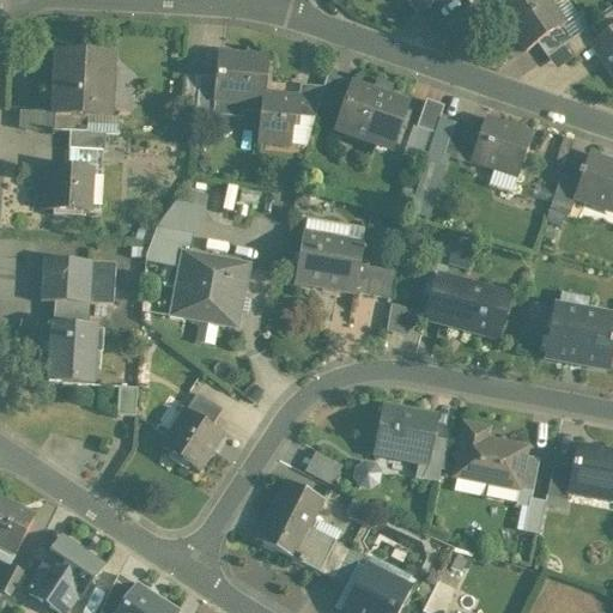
[(411,0),(422,13),(439,0),(411,0)]
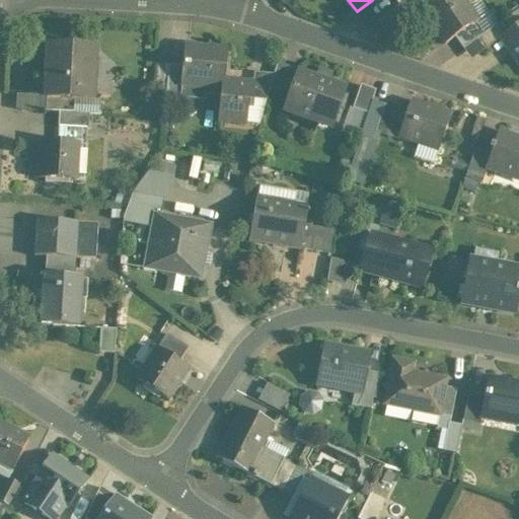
[(476,22),(459,0),(433,0),(420,10),(444,45),(454,39),(475,23),(476,22)]
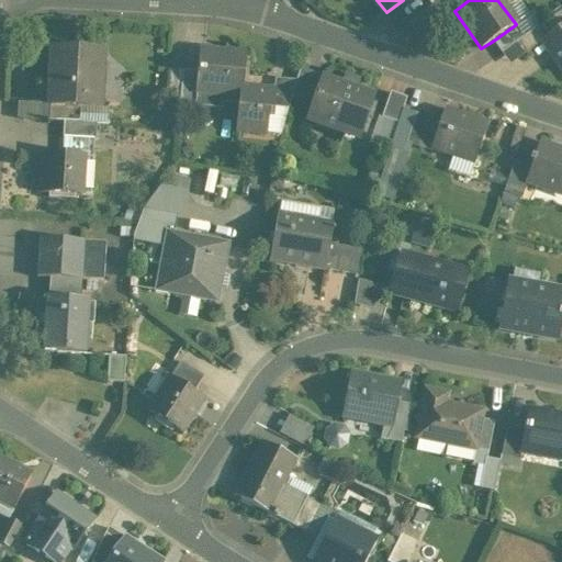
[(515,25),(492,42),(501,54),(516,44),(524,37),(515,25)]
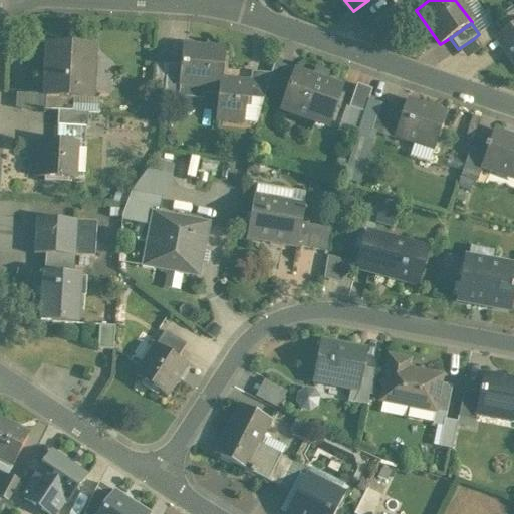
[(479,34),(472,40),(479,50),(495,39),(502,34),(495,24),(479,34)]
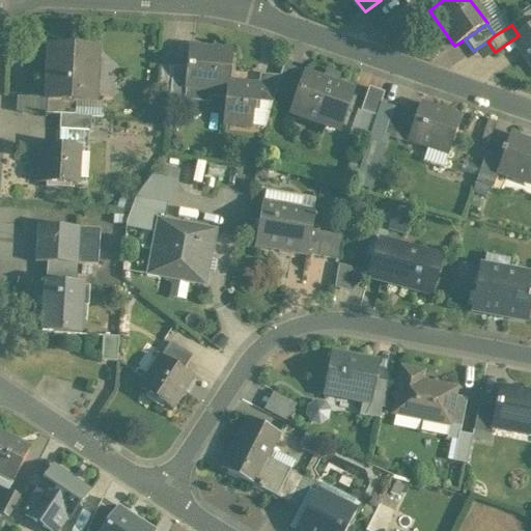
[(530,26),(519,35),(511,40),(512,42),(530,66),(530,26)]
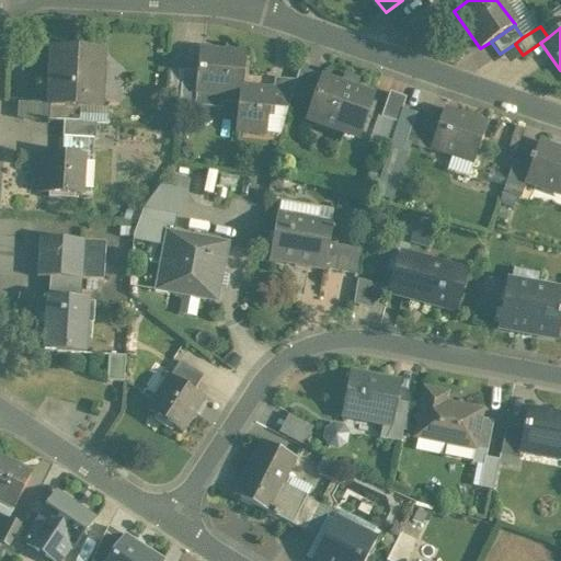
[(102,54),(50,50),(47,106),(49,106),(80,107),(79,123),(96,124),(95,125),(107,125),(107,122),(107,110),(100,110),(102,54)]
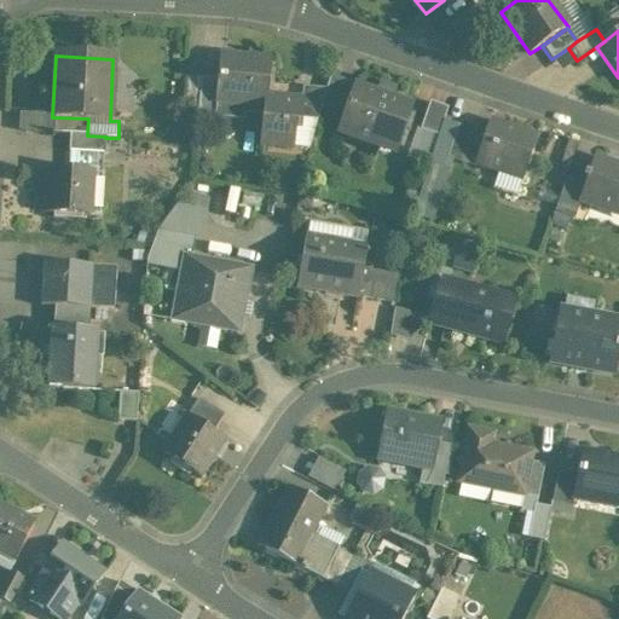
[(270,61),(220,56),(218,80),(217,102),(219,103),(219,99),(242,100),(242,104),(264,106),(265,106),(266,98),(270,61)]
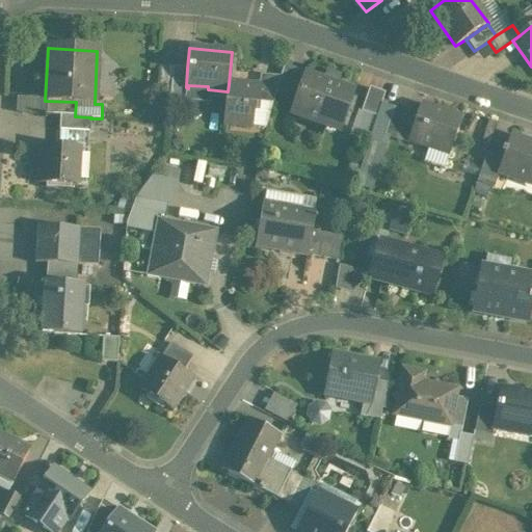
[(309,74),(284,64),(280,77),(276,89),(296,97),(298,91),(300,92),(307,75),(308,75),(309,74)]
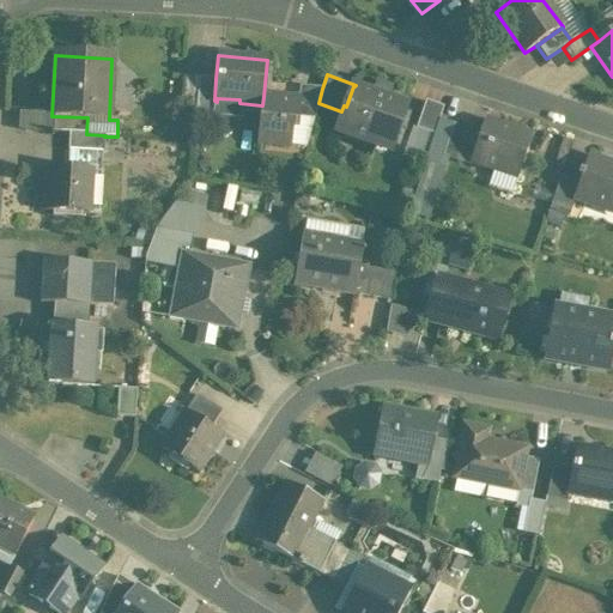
[(199,78),(184,76),(182,104),(196,105),(199,78)]
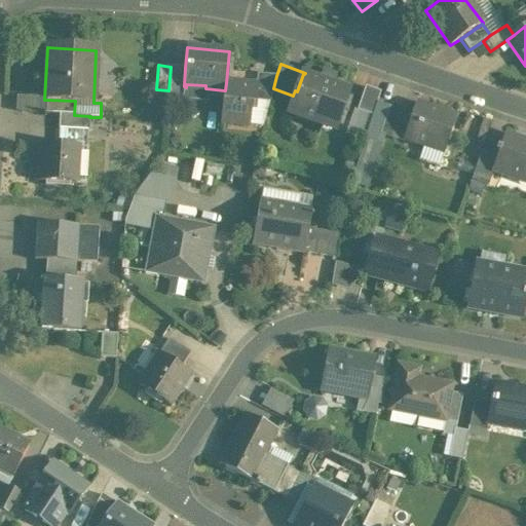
[(185,68),(171,67),(168,90),(167,99),(182,101),(184,86),(185,68)]
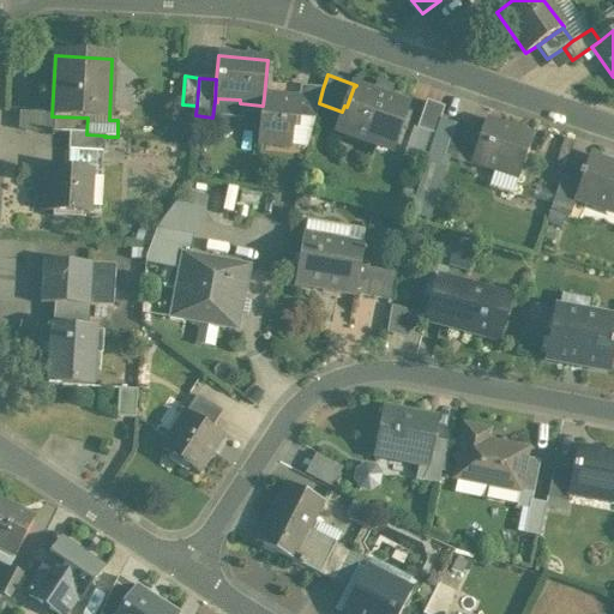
[(323,89),(300,86),(299,101),(298,119),(314,120),(319,103),(323,89)]
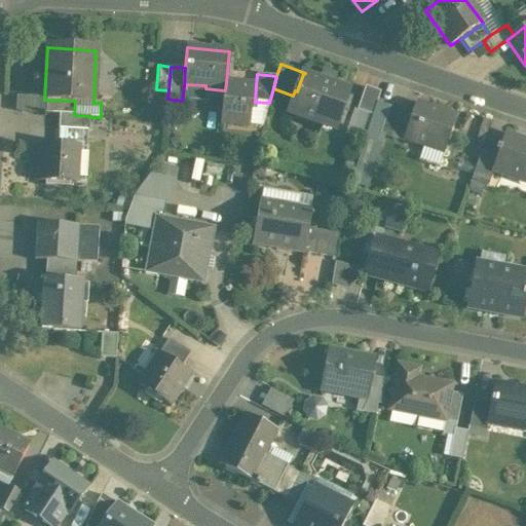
[(304,74),(303,74),(297,91),(295,90),(293,96),(288,112),(336,129),(350,90),(304,74)]
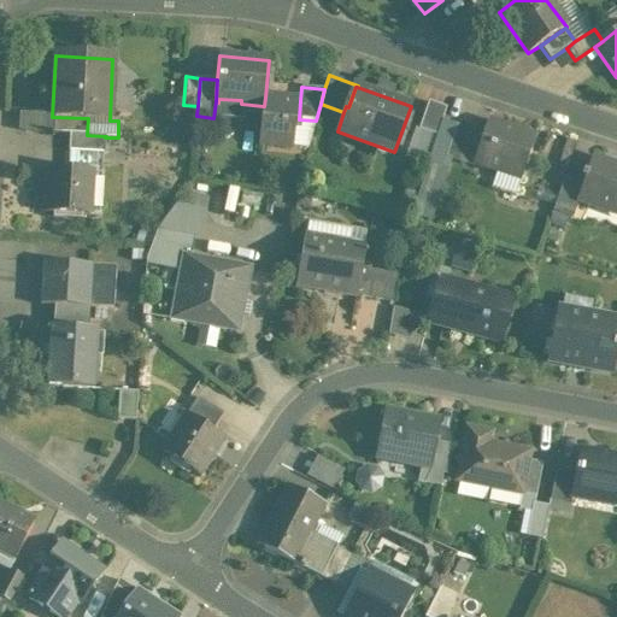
[(300,101),(265,98),(264,106),(263,106),(259,144),(293,147),(294,129),(298,129),(299,119),(300,101)]
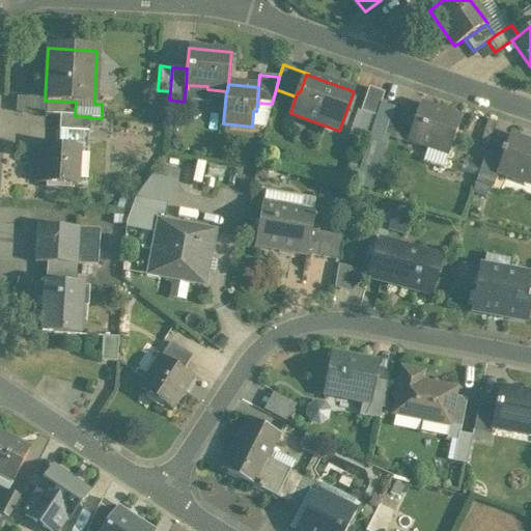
[(76,102),(47,101),(46,114),(60,115),(75,116),(76,102)]
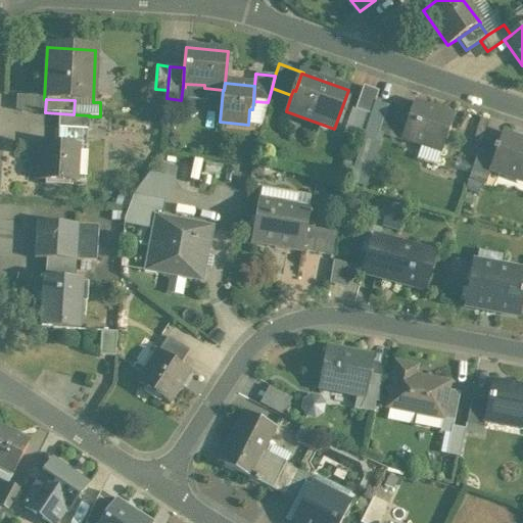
[(454,117),(413,103),(410,114),(401,138),(441,152),(454,117)]
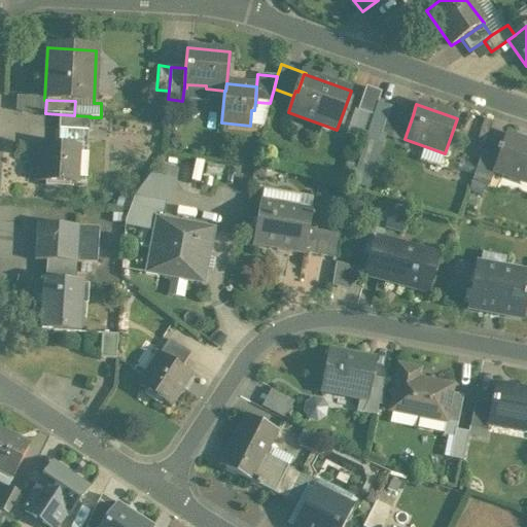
[(413,115),(389,107),(380,134),(393,139),(394,136),(405,139),(413,115)]
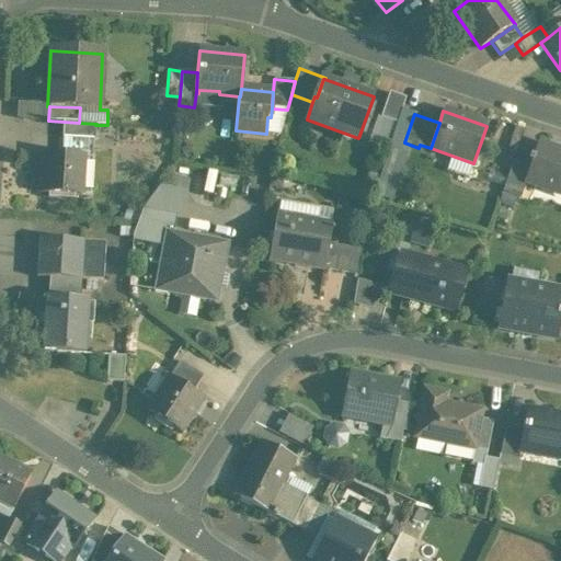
[(79,123),(64,122),(63,137),(64,137),(93,139),(95,139),(95,125),(96,124),(79,123)]
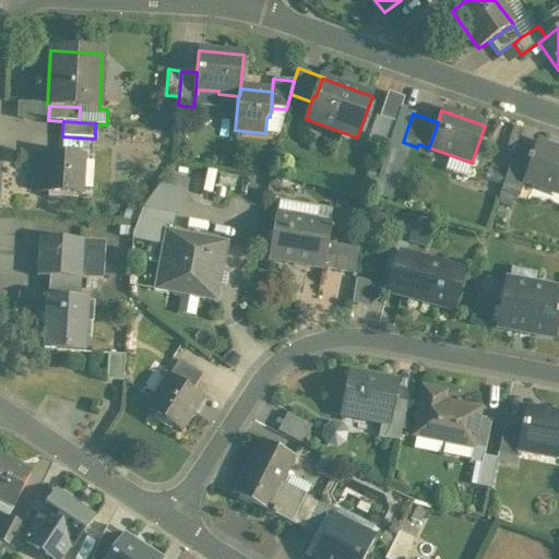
[(93,139),(63,137),(62,154),(44,153),(42,192),(81,194),(81,193),(90,194),(93,139)]
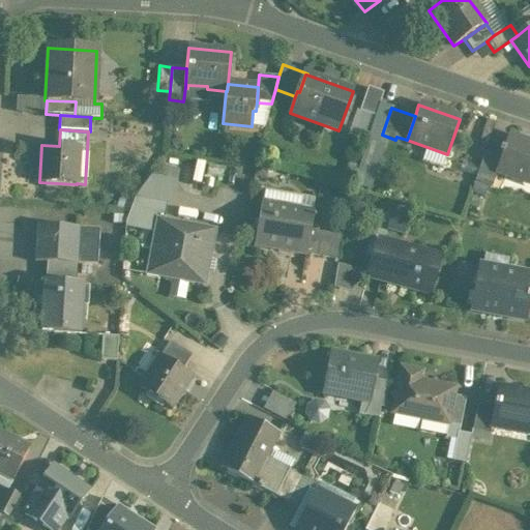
[(529,143),(508,136),(500,157),(495,172),(497,173),(529,184),(529,143)]
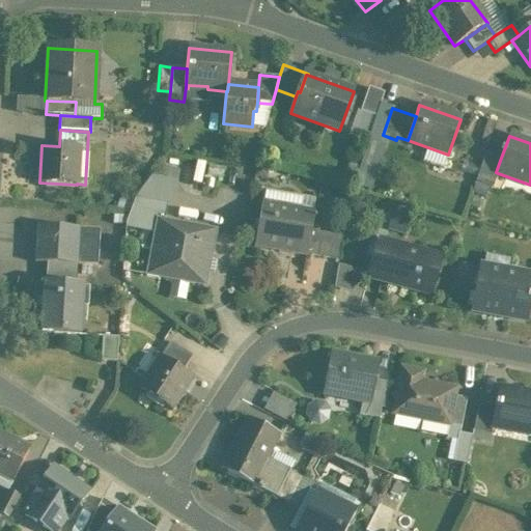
[(485,152),(475,182),(493,188),(498,173),(496,172),(501,158),(485,152)]
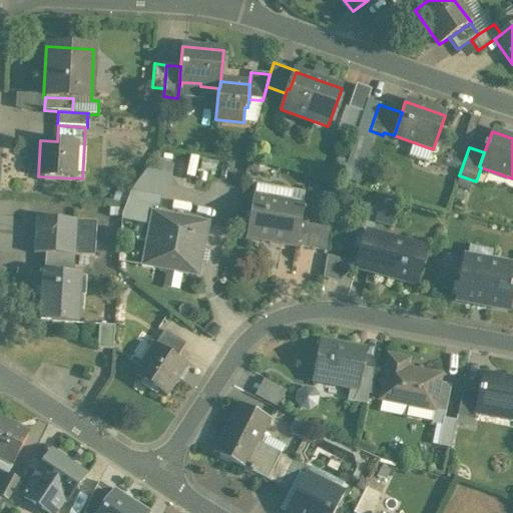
[(304,204),(252,196),(245,237),(297,246),(297,245),(301,224),(304,204)]
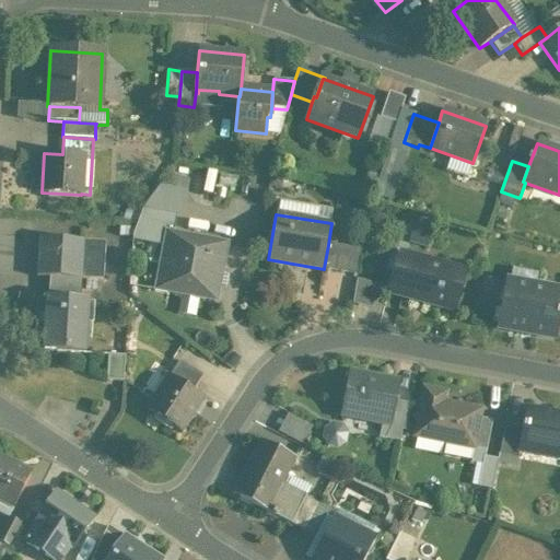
[(226,245),(166,233),(161,261),(172,263),(167,292),(216,301),(226,245)]
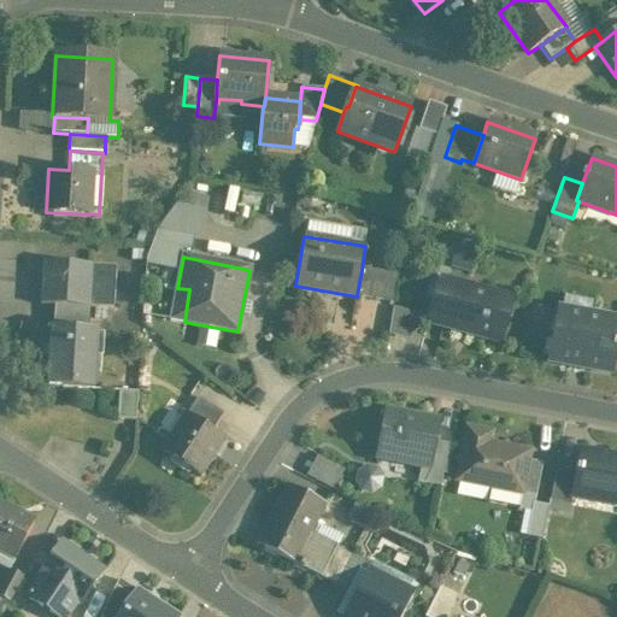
[(116,268),(42,264),(40,306),(65,307),(88,309),(112,310),(116,268)]
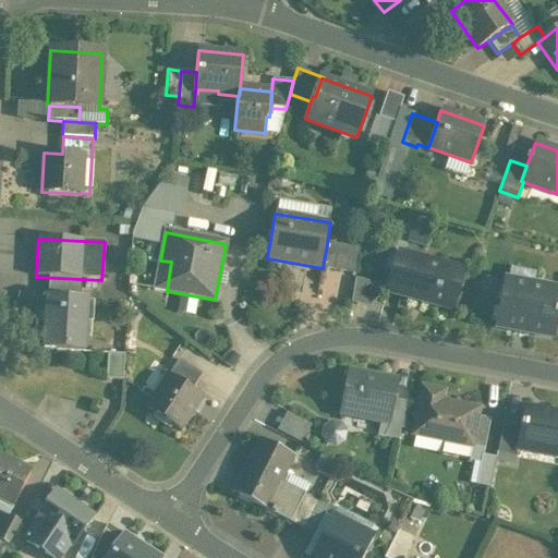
[(360,250),(327,244),(323,267),(356,273),(360,250)]
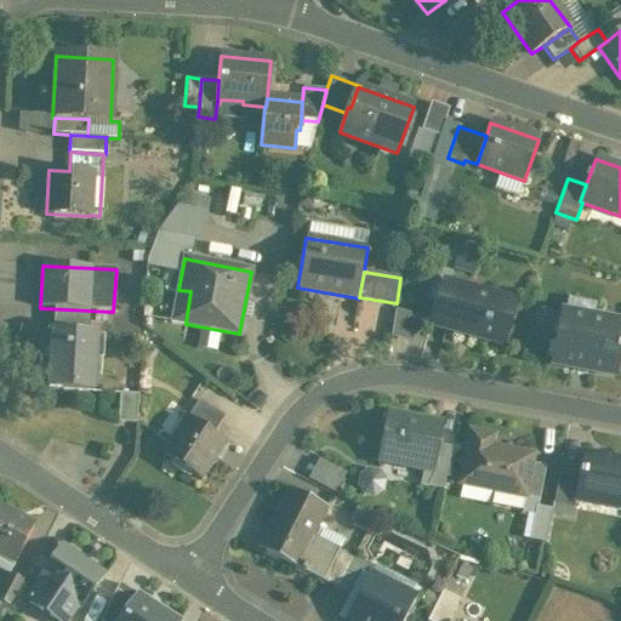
[(517,301),(440,280),(440,283),(433,280),(428,300),(436,301),(428,325),(505,346),(517,301)]
